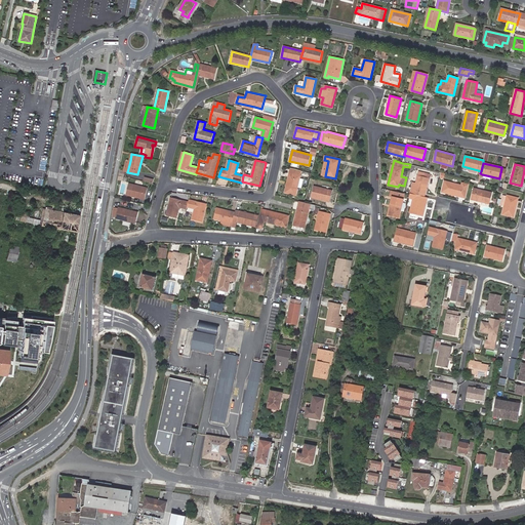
[(301,171),(291,168),(285,193),(295,196),(297,188),(301,189),(304,180),(299,179),(301,171)]
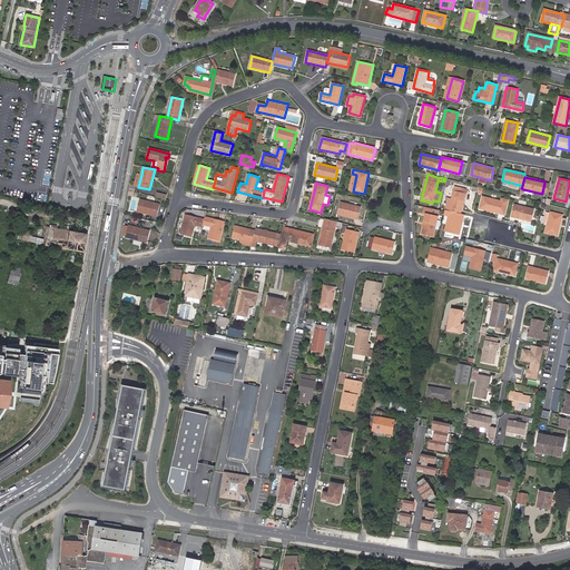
[(510,195),(511,195),(519,197),(521,188),(522,186),(519,185),(518,189),(520,189),(519,196),(510,194),(510,195)]
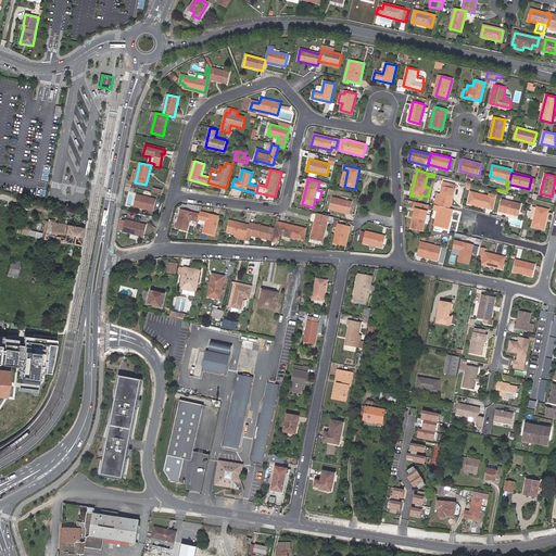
[(438,193),(434,204),(450,209),(455,189),(449,187),(450,184),(444,182),(441,194),(438,193)]
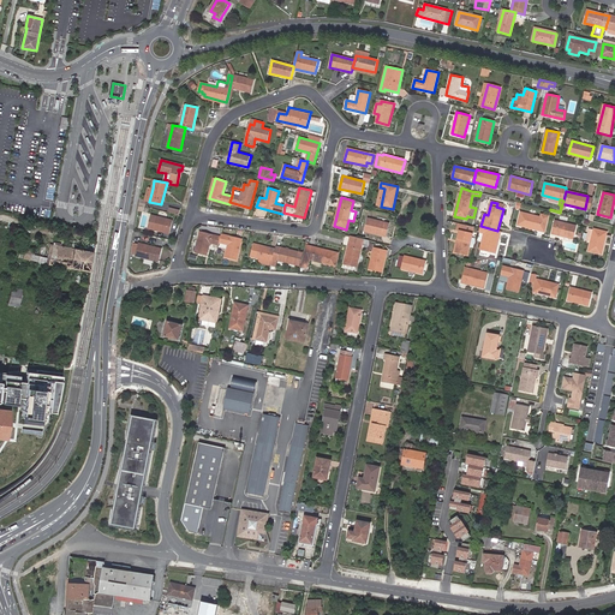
[(541,218),(520,213),(518,225),(545,232),(550,216),(541,214),(541,218)]
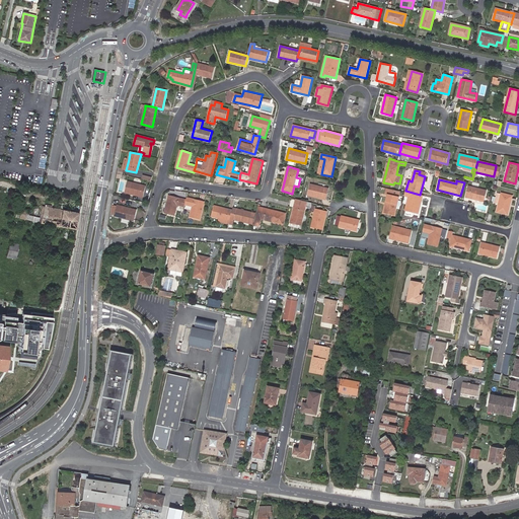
[(146,187),(128,182),(125,193),(143,197),(146,187)]
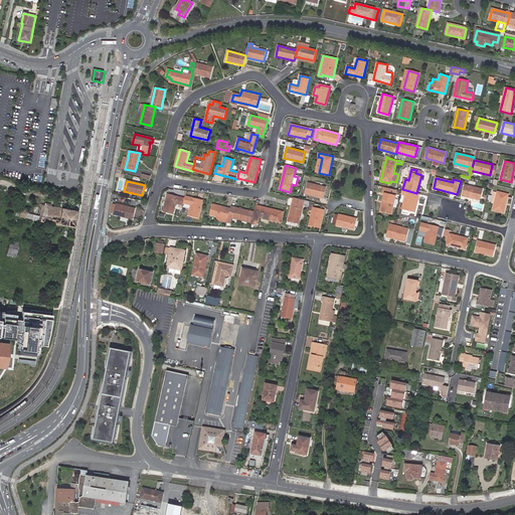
[(326,187),(308,183),(305,193),(324,197),(326,187)]
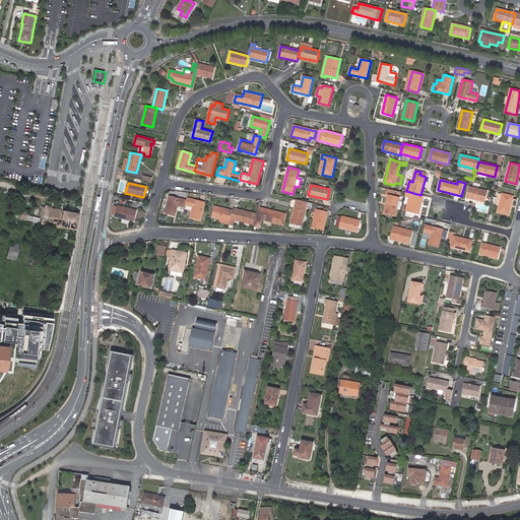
[(488,191),(469,187),(466,197),(484,202),(488,191)]
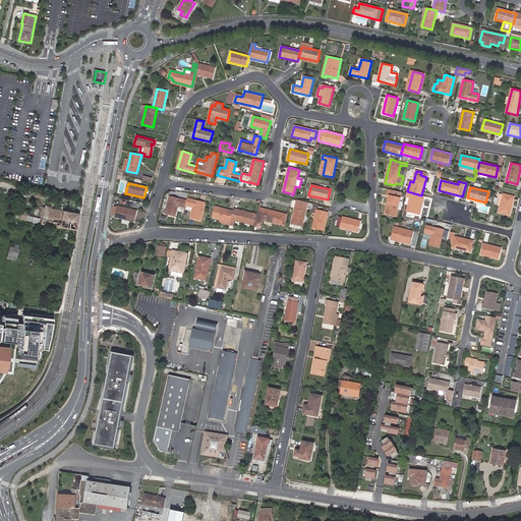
[(400,192),(388,189),(387,194),(390,195),(385,214),(396,217),(401,197),(398,197),(400,192)]
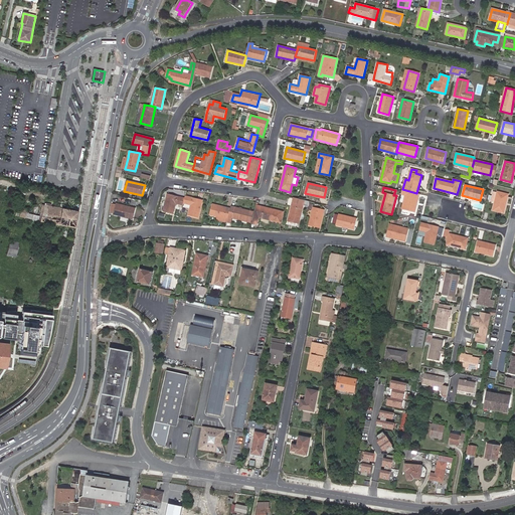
[(415,212),(419,194),(416,193),(402,189),(401,194),(405,195),(401,209),(415,212)]
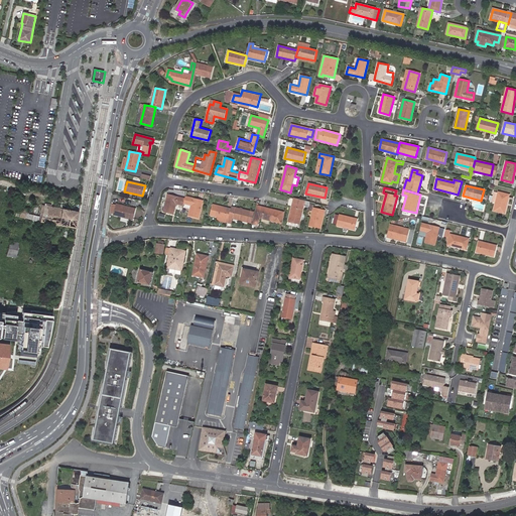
[(505,214),(509,194),(499,191),(499,194),(494,192),(492,202),(496,203),(494,211),(505,214)]
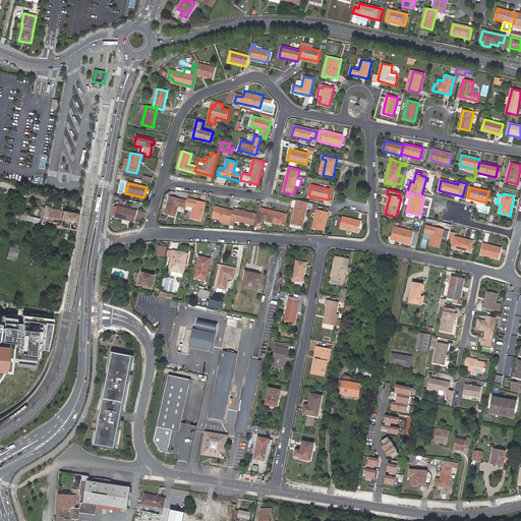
[(178,206),(185,208),(186,206),(187,201),(170,196),(166,214),(175,217),(178,206)]
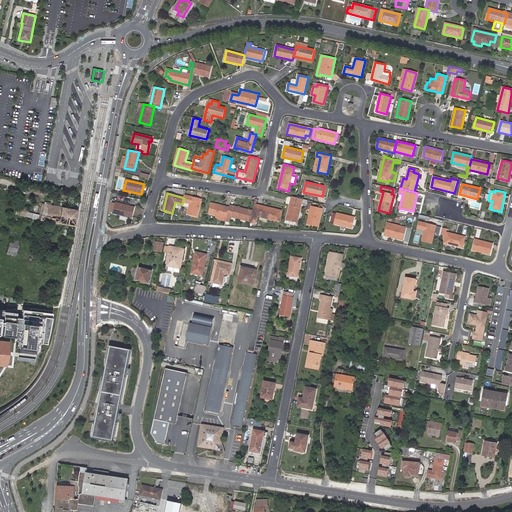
[(201,200),(184,195),(184,198),(183,202),(190,204),(187,214),(197,217),(201,200)]
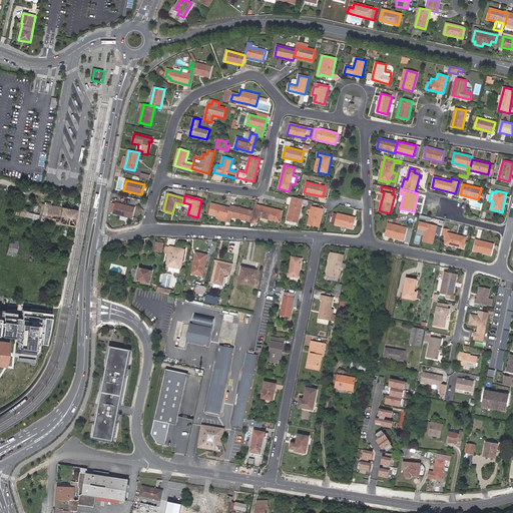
[(303,204),(304,199),(298,198),(293,197),(288,220),(299,222),(303,204)]
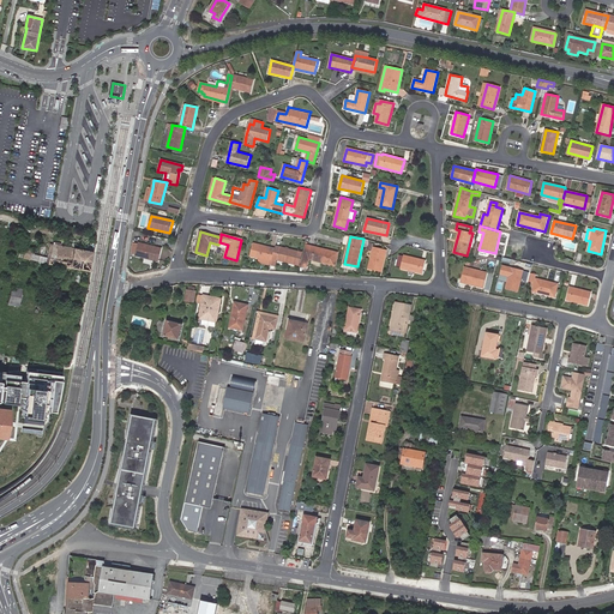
[(32,242),(25,241),(24,246),(22,258),(36,262),(38,250),(31,248),(32,242)]
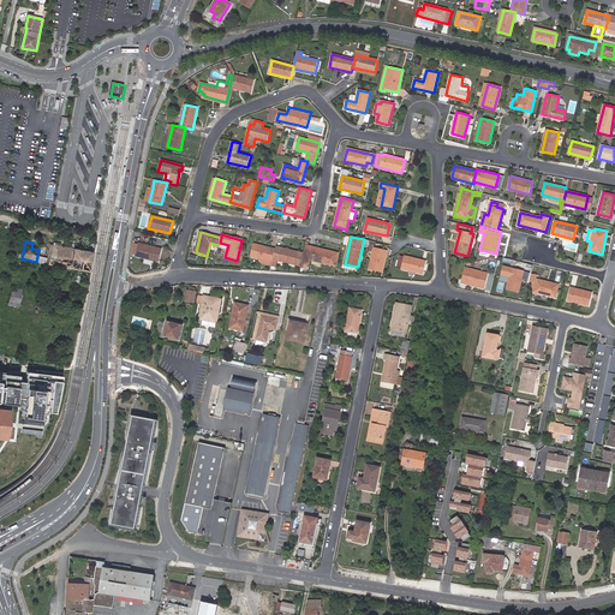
[(138,244),(133,243),(131,255),(136,256),(159,262),(162,249),(138,244)]
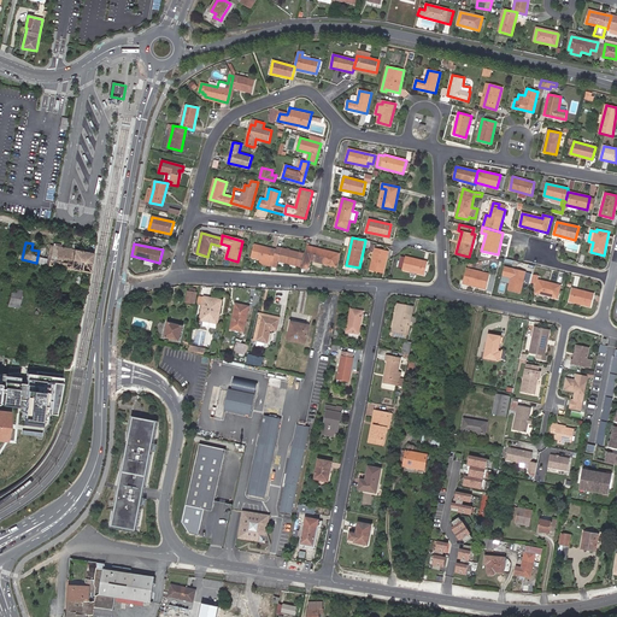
[(48,265),(89,272),(93,253),(52,245),(48,265)]
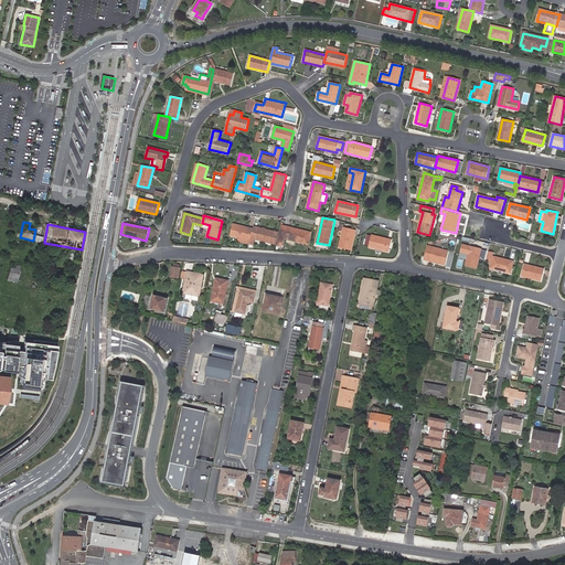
[(247,242),(249,243),(251,241),(253,228),(233,224),(231,236),(240,237),(238,241),(246,243),(247,242)]
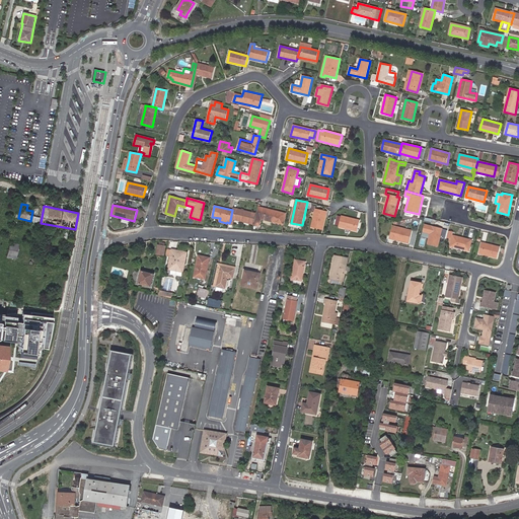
[(258,207),(254,224),(260,225),(261,219),(284,224),(285,219),(281,218),(283,213),(258,207)]
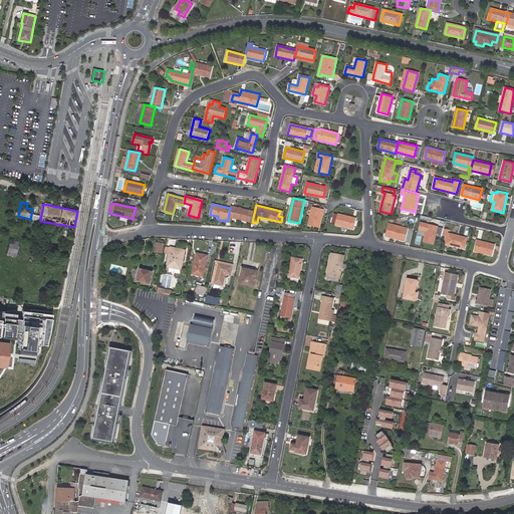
[(227,221),(227,222),(231,223),(232,217),(247,221),(249,211),(231,206),(230,208),(228,219),(227,221)]
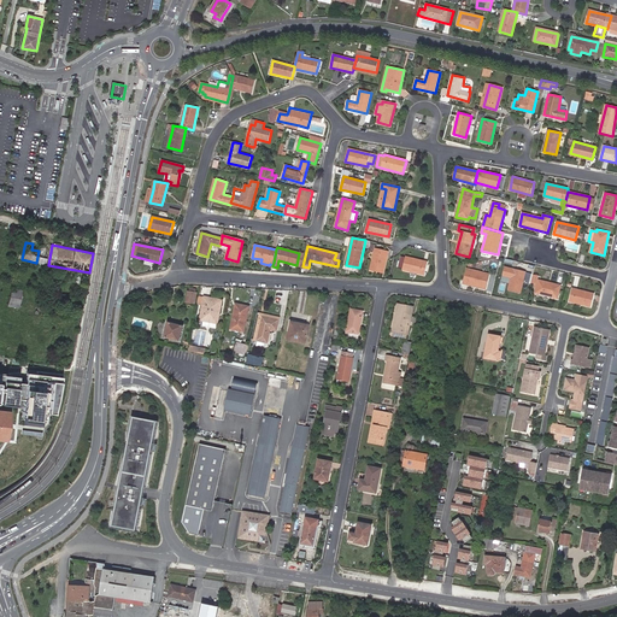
[(388,251),(376,248),(370,270),(383,274),(388,251)]
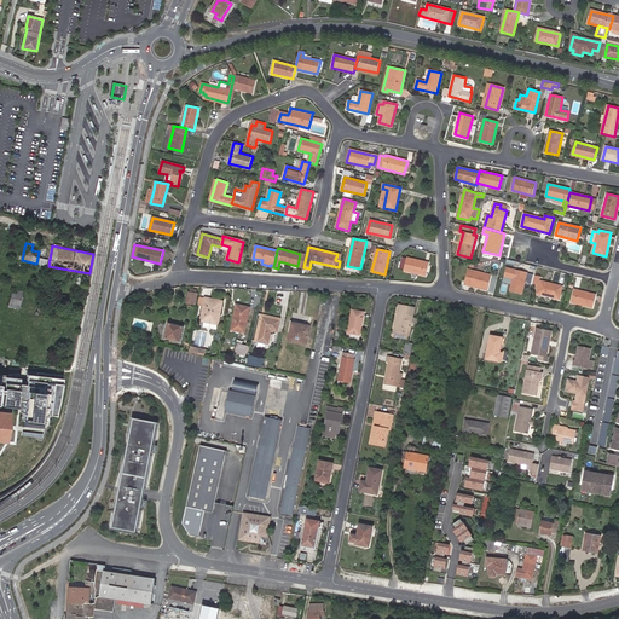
[(429,264),(403,258),(400,267),(404,268),(404,271),(412,272),(411,278),(417,278),(418,273),(426,276),(429,264)]
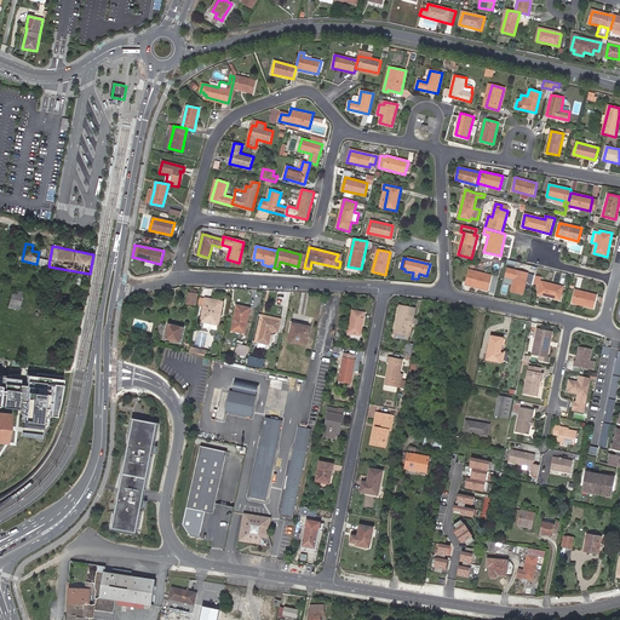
[(533,275),(507,269),(505,277),(515,279),(511,291),(523,294),(526,282),(532,283),(533,275)]
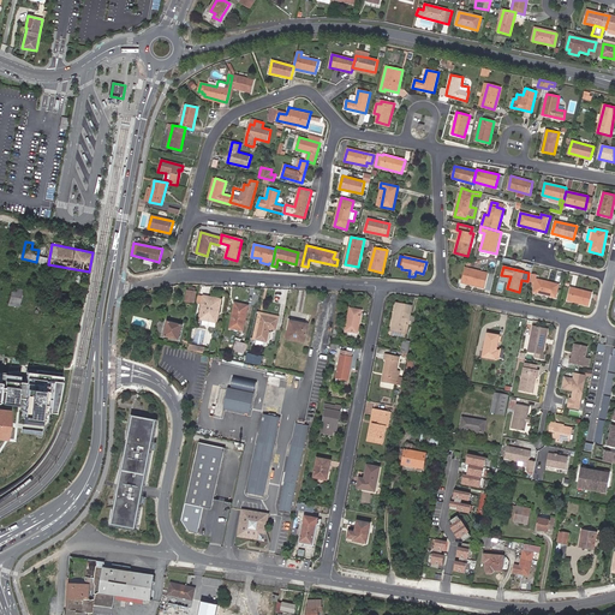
[(487,275),(465,269),(463,281),(484,286),(487,275)]
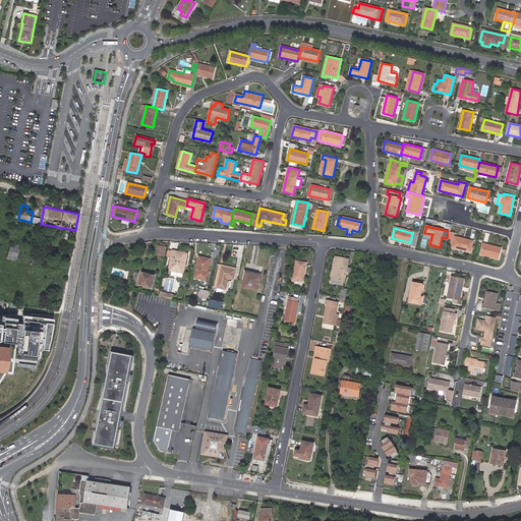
[(451,232),(449,238),(453,239),(452,247),(471,251),(473,241),(454,236),(455,233),(451,232)]
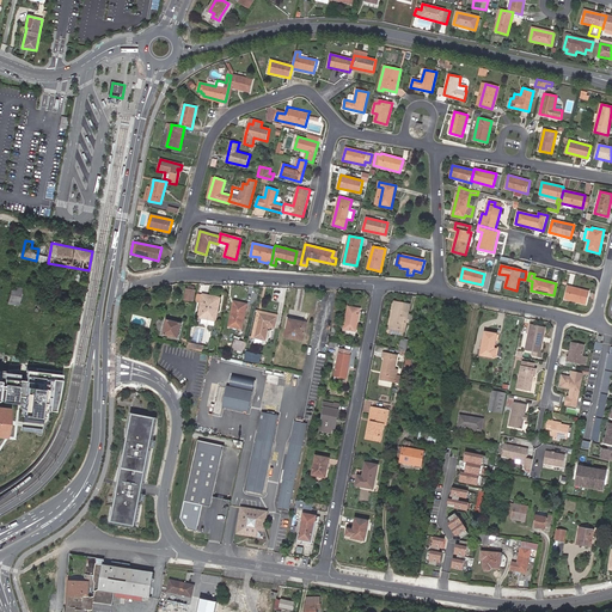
[(589,292),(568,286),(564,299),(586,304),(589,292)]
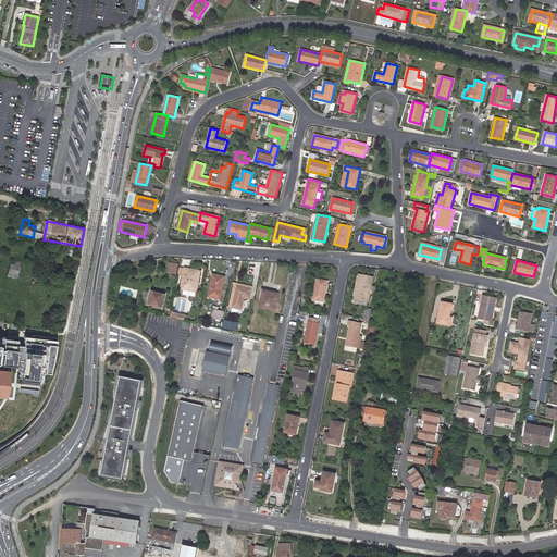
[(171,262),(170,272),(176,273),(178,264),(171,262)]
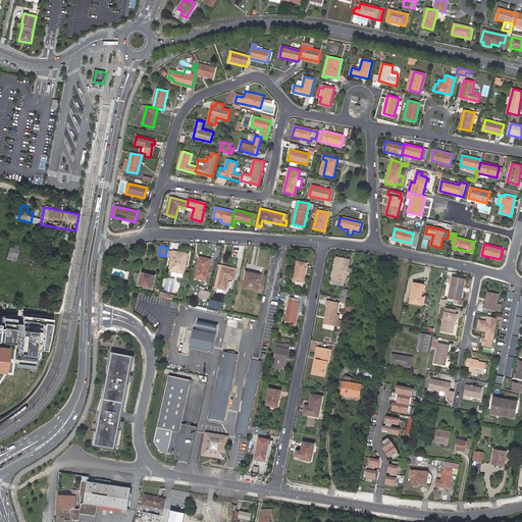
[(18,248),(13,247),(12,248),(9,248),(6,259),(15,260),(18,248)]
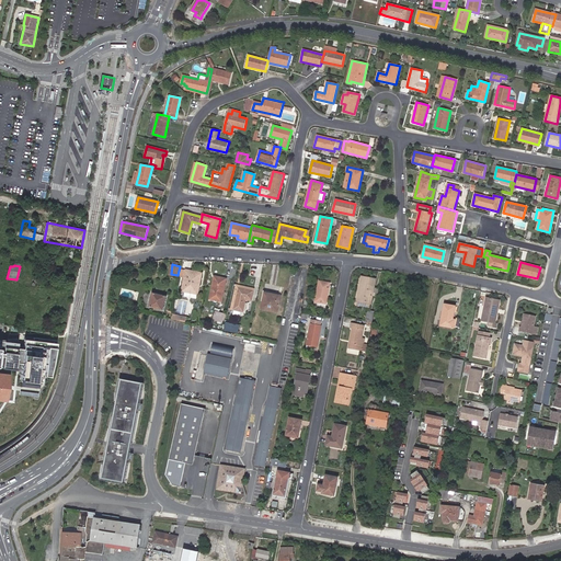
[(184,293),(195,295),(196,286),(199,287),(202,276),(186,272),(181,293),(184,293)]
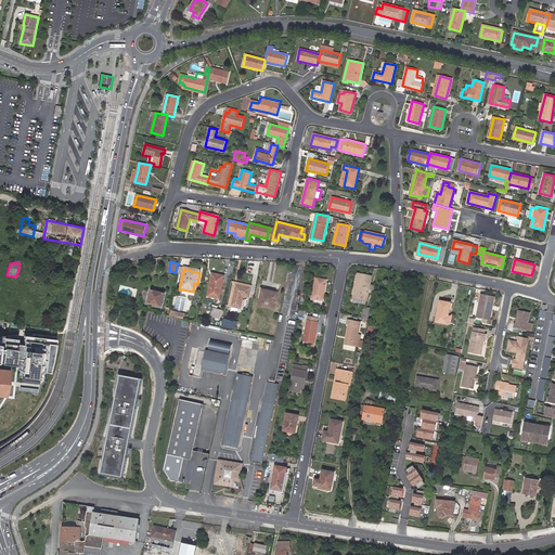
[(219,302),(224,279),(211,276),(207,299),(219,302)]
